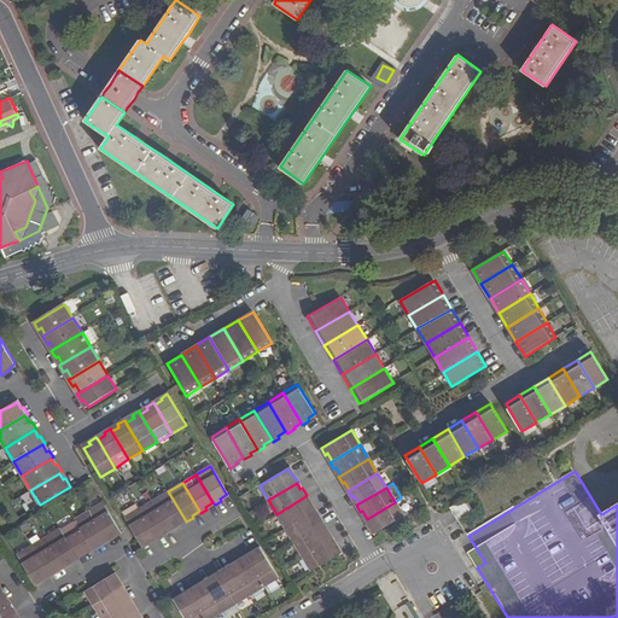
[(153,500),(170,529),(172,531),(179,526),(178,524),(185,519),(168,491),(153,500)]
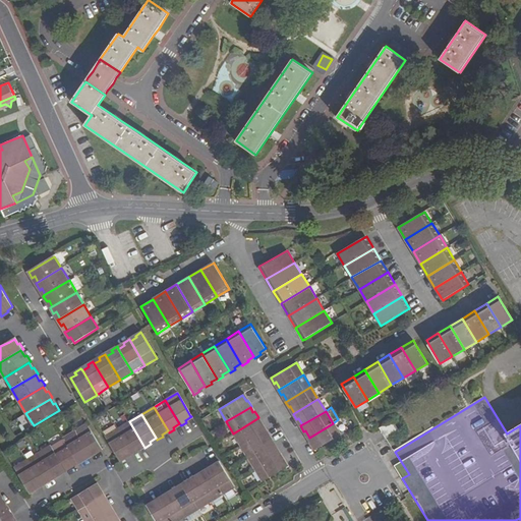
[(233,433),(240,446),(265,430),(266,429),(262,423),(261,424),(257,418),(233,433)]
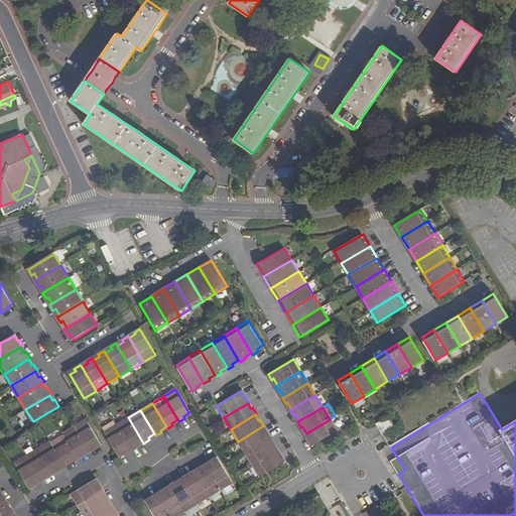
[(382,434),(395,426),(388,416),(375,423),(382,434)]
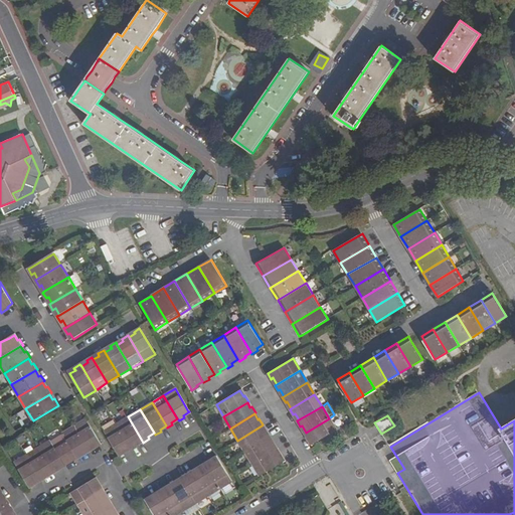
[(128,416),(116,423),(130,448),(131,450),(137,446),(136,444),(142,441),(128,416)]
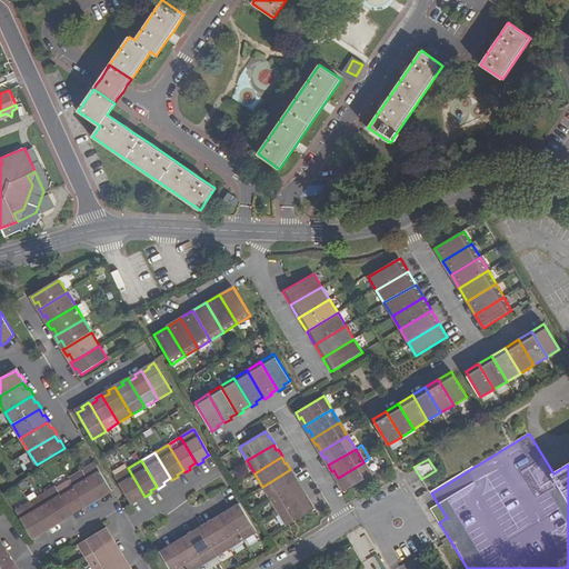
[(371,475),(363,462),(338,478),(336,478),(340,485),(341,483),(346,490),(347,490),(371,475)]
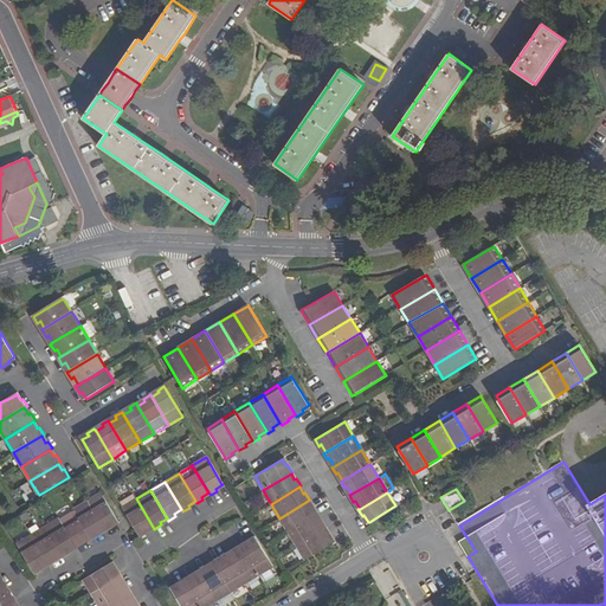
[(118,522),(101,494),(88,502),(104,530),(105,532),(110,528),(110,527),(118,522)]
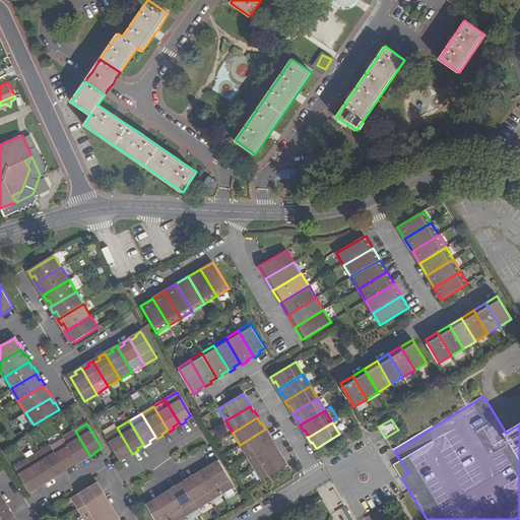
[(115,425),(103,432),(120,461),(126,457),(126,455),(131,452),(117,428),(115,425)]
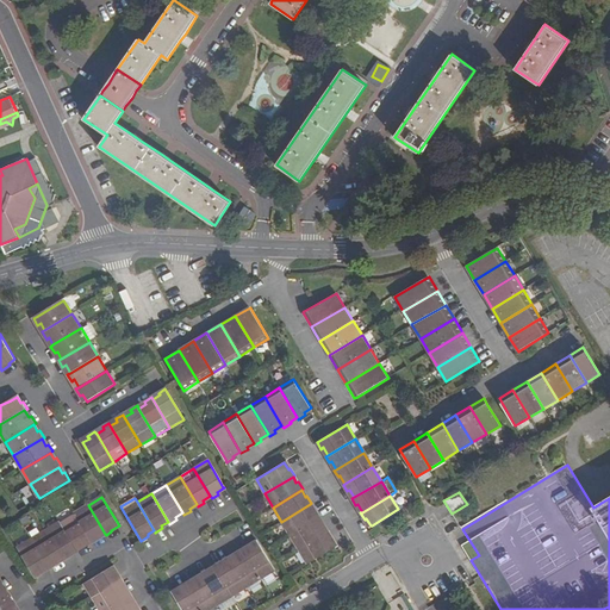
[(281,522),(290,536),(318,518),(321,517),(316,510),(313,511),(310,504),(281,522)]
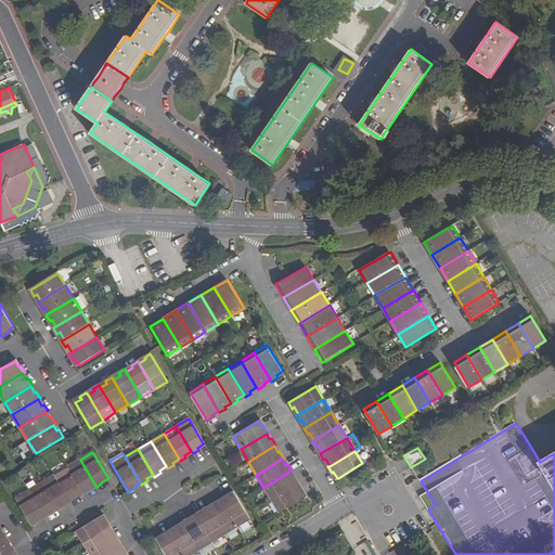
[(80,460),(67,467),(82,493),(84,494),(90,491),(89,489),(95,486),(80,460)]
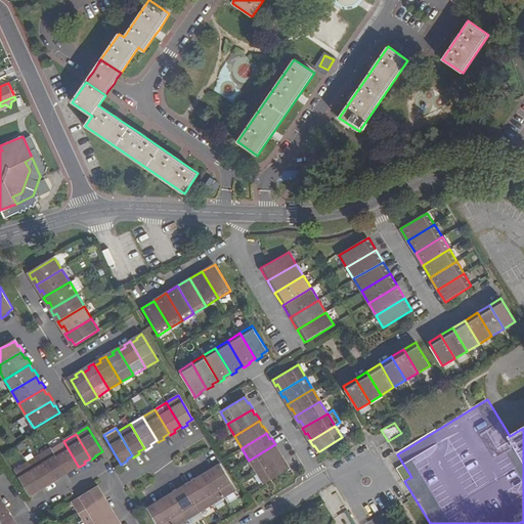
[(78,466),(63,441),(51,448),(66,473),(67,475),(72,472),(71,470),(78,466)]
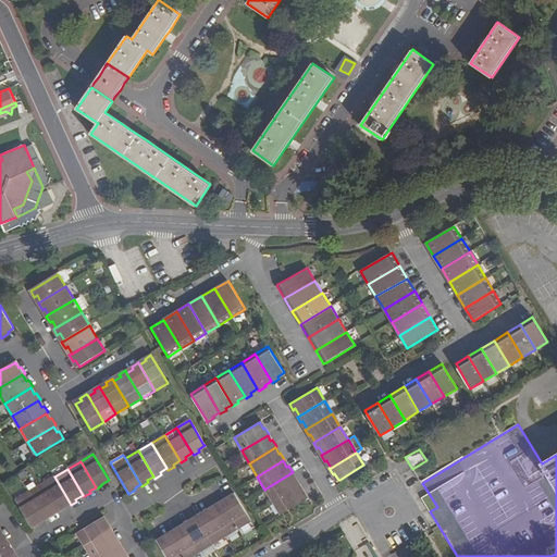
[(264,490),(272,503),(298,486),(300,485),(296,479),(294,480),(291,473),(264,490)]
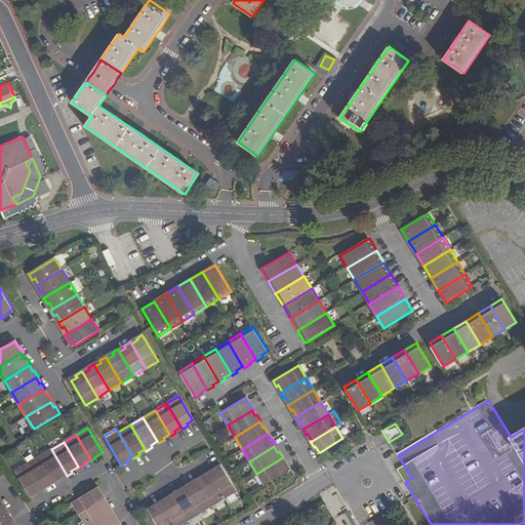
[(59,478),(66,474),(51,449),(39,456),(54,481),(54,483),(61,479),(59,478)]
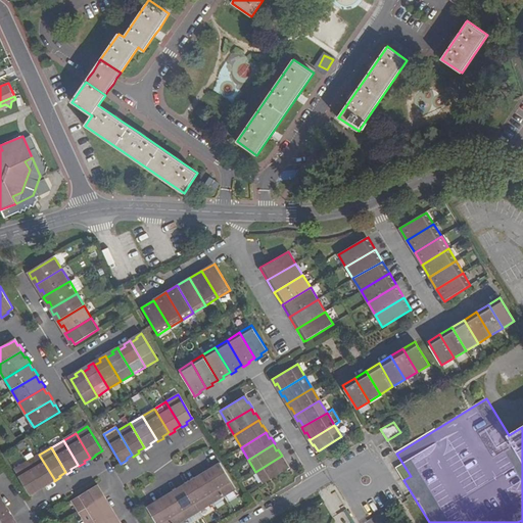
[(54,479),(39,455),(27,463),(41,487),(42,488),(48,485),(47,483),(54,479)]
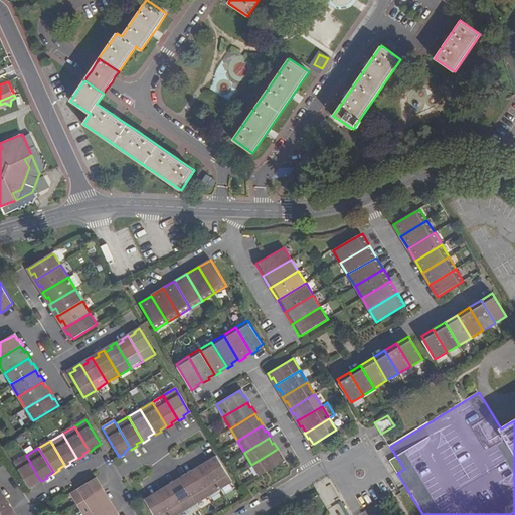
[(251,465),(259,477),(285,462),(285,461),(281,454),(279,455),(276,450),(251,465)]
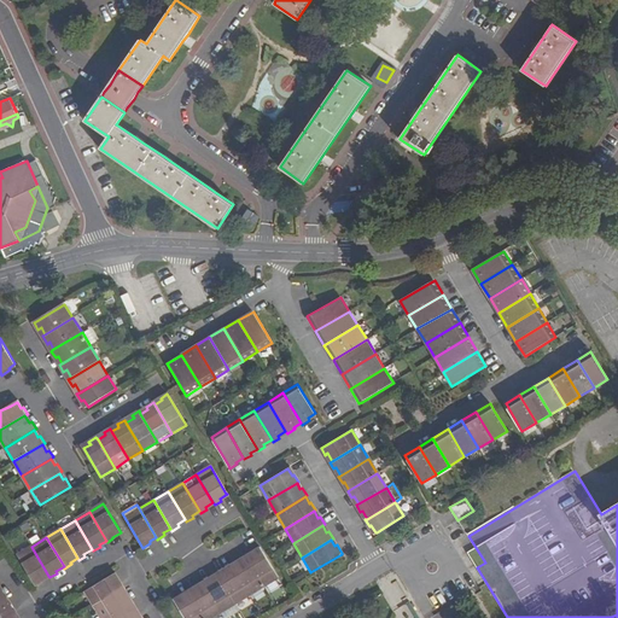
[(31,547),(18,555),(36,586),(42,582),(41,579),(48,576),(31,547)]
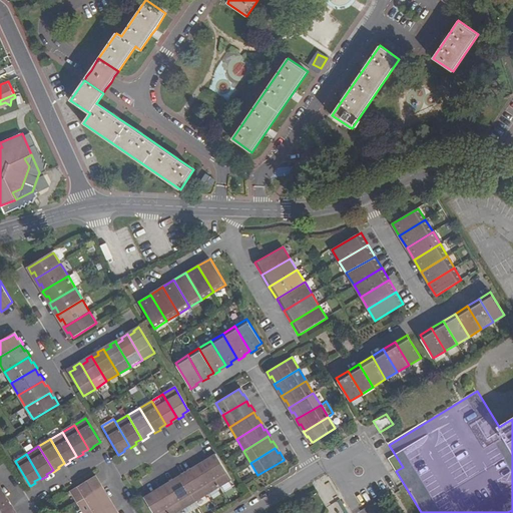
[(218,486),(230,479),(216,457),(215,455),(209,459),(210,460),(204,464),(218,486)]
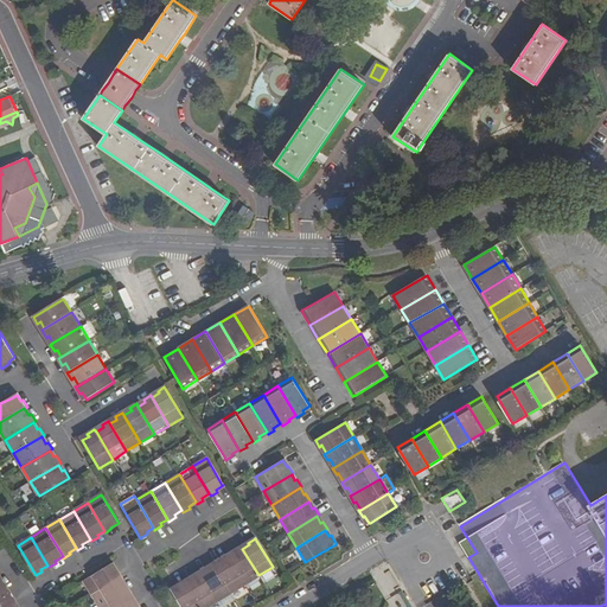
[(461,544),(468,557),(477,553),(468,540),(461,544)]
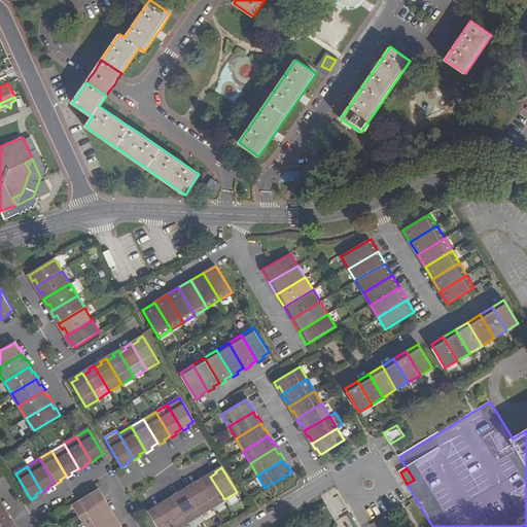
[(199,484),(212,506),(224,499),(210,477),(209,475),(203,479),(204,481),(199,484)]
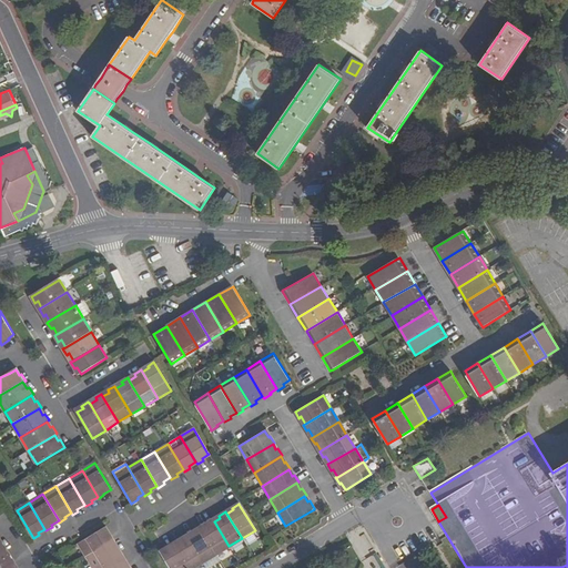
[(208,526),(201,529),(216,555),(229,546),(214,521),(213,519),(206,524),(208,526)]
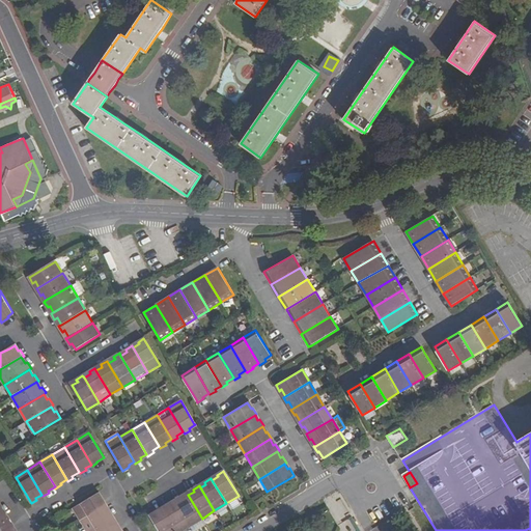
[(182,499),(175,502),(190,526),(202,519),(188,495),(187,493),(180,497),(182,499)]
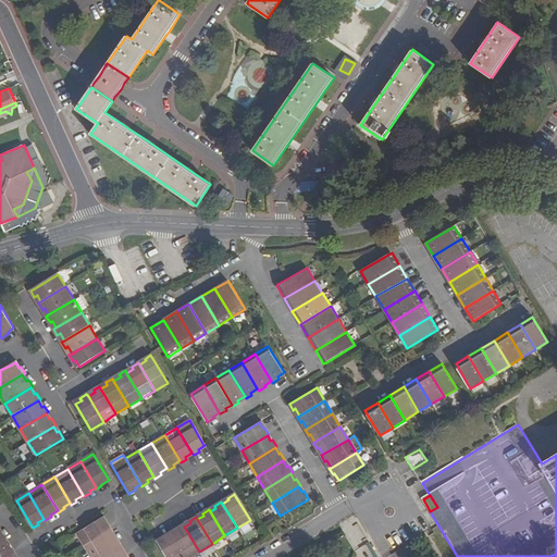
[(77,533),(84,545),(109,530),(111,529),(108,523),(106,524),(102,518),(77,533)]
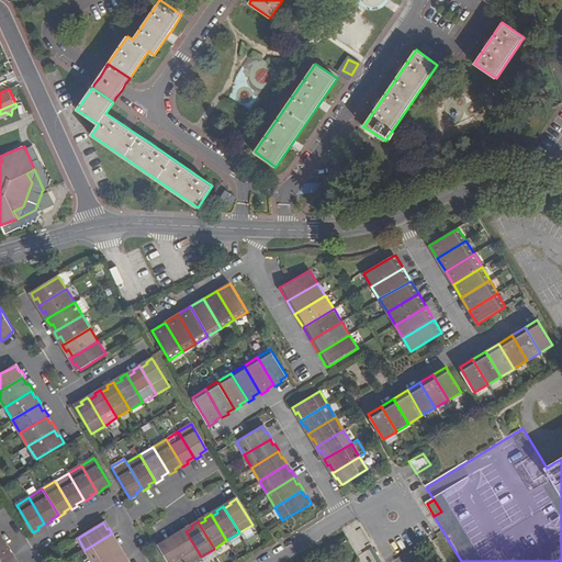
[(179,536),(172,540),(186,561),(191,561),(201,557),(186,531),(184,529),(178,534),(179,536)]
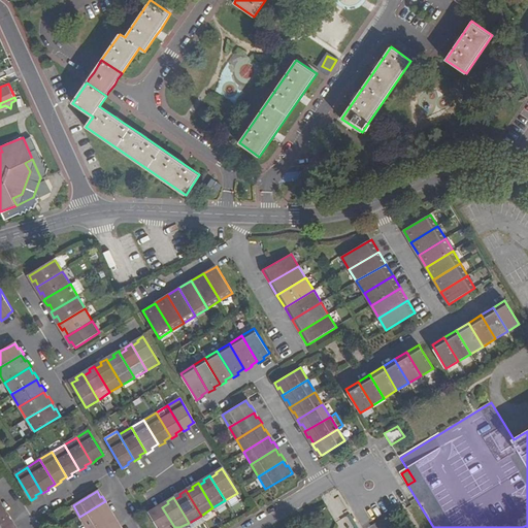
[(86,527),(90,527),(111,515),(113,514),(109,508),(107,509),(103,502),(79,517),(86,527)]
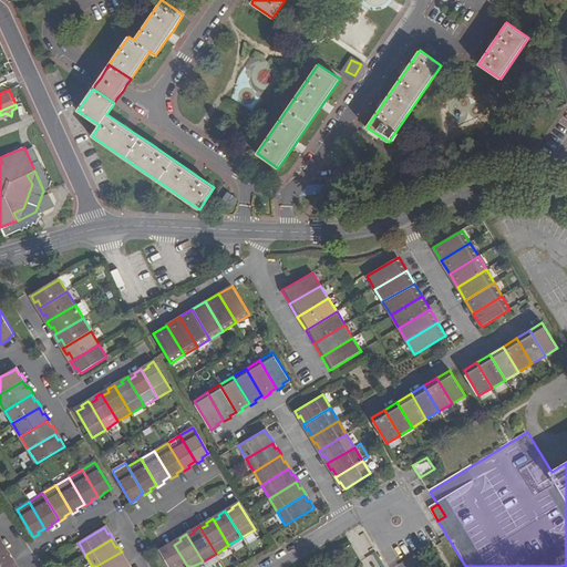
[(161,553),(169,566),(187,566),(174,545),(173,543),(167,546),(168,548),(161,553)]
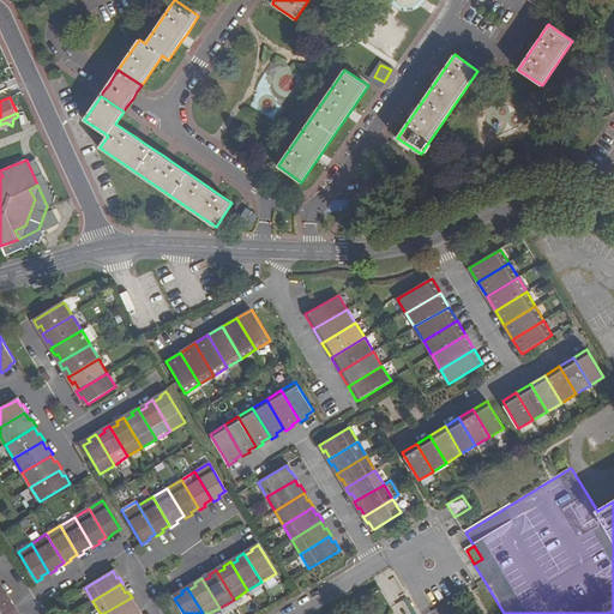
[(0,597),(0,613),(4,613),(13,609),(16,607),(11,600),(8,601),(5,595),(0,597)]
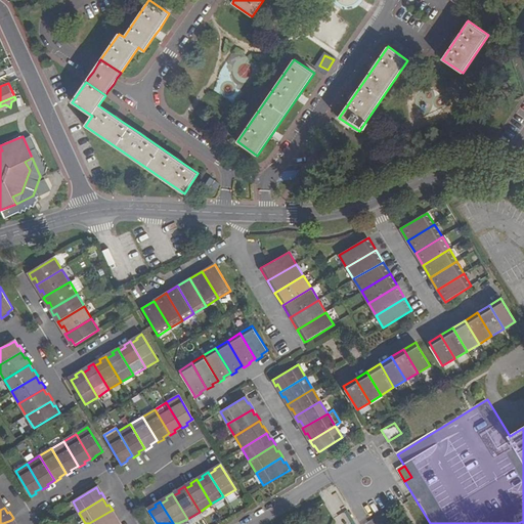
[(89,523),(116,523),(118,523),(120,522),(116,516),(114,518),(111,511),(89,523)]
